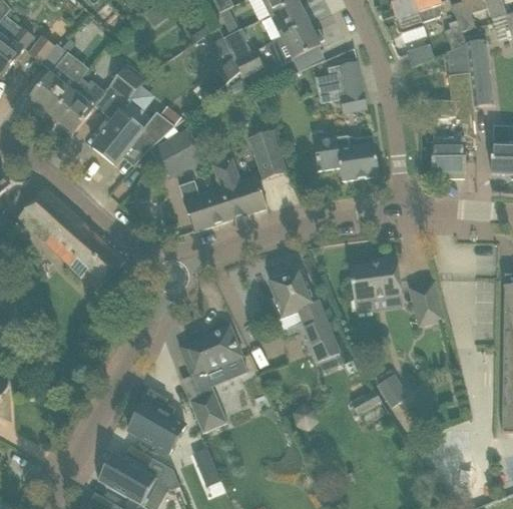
[(0,0),(0,19),(10,7),(4,0),(0,0)]
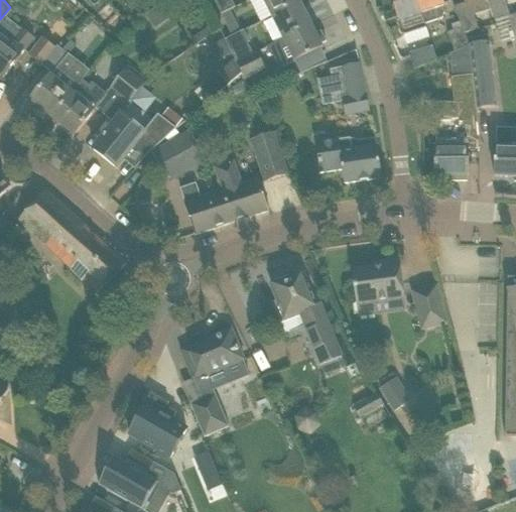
[(262,0),(270,15),(300,0),(262,0)]
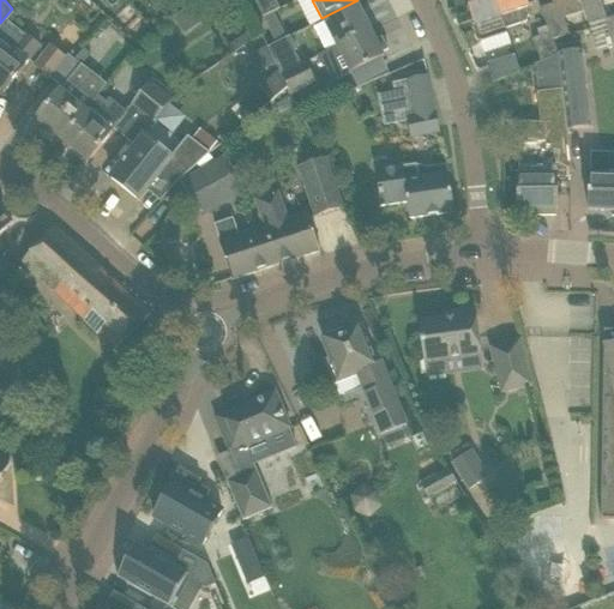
[(321,18),(336,44),(371,26),(357,0),(321,18)]
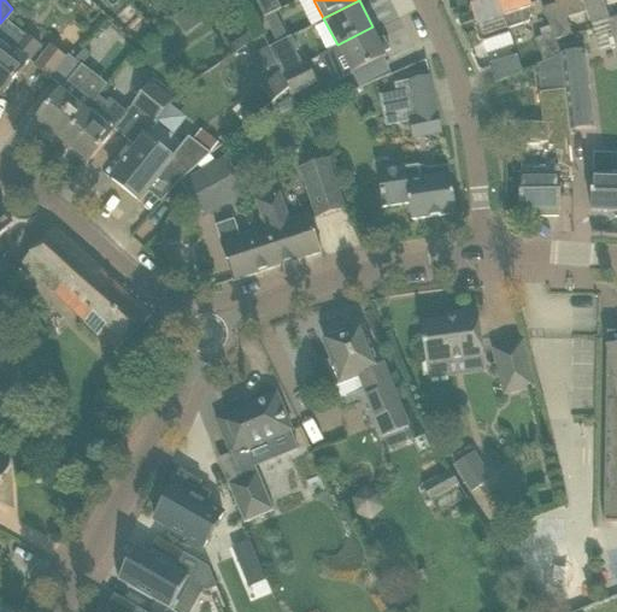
[(507,25),(499,0),(469,0),(482,39),(509,30),(507,25)]
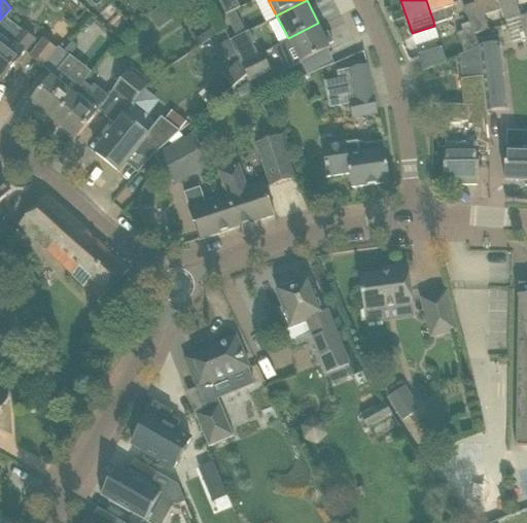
[(426,0),(433,22),(451,15),(454,8),(453,4),(451,0),(426,0)]
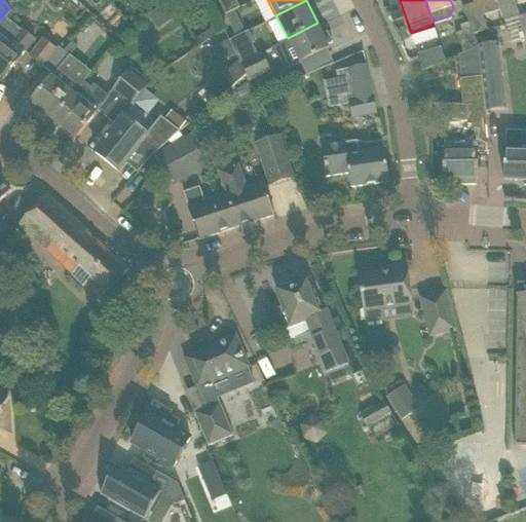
[(473,0),(473,1),(461,4),(473,31),(487,27),(483,13),(500,7),(497,0),(473,0)]
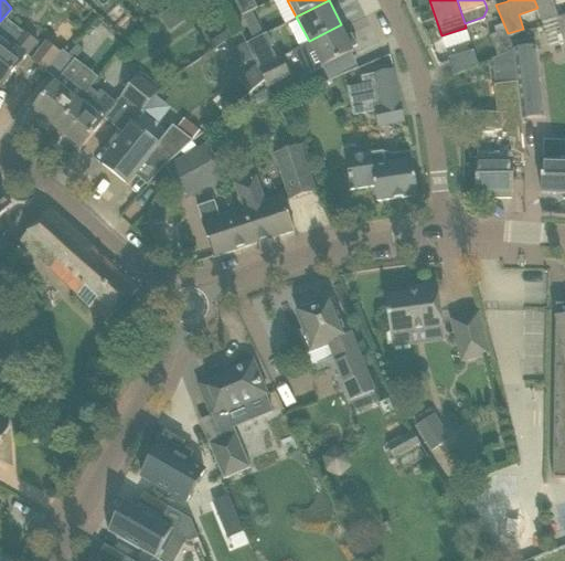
[(551,0),(556,16),(564,12),(564,0),(551,0)]
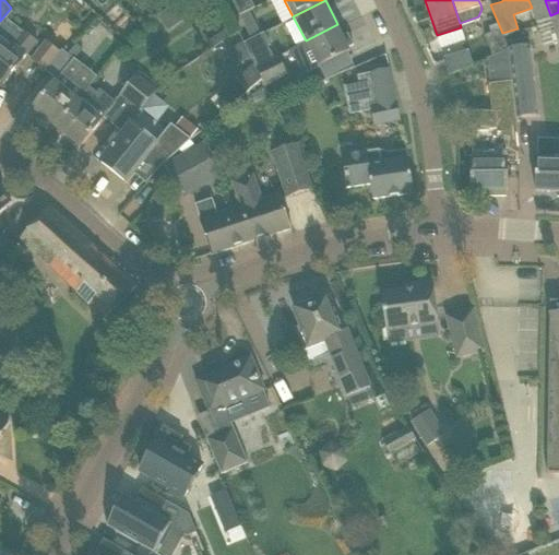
[(238,12),(251,37),(260,33),(248,8),(238,12)]
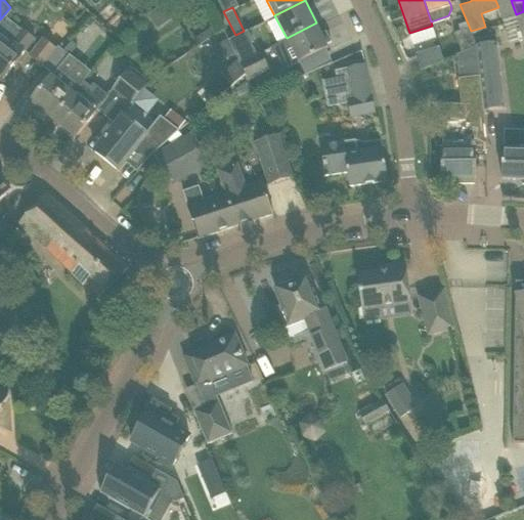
[(0,73),(3,76),(22,54),(20,53),(35,36),(4,14),(0,19),(0,73)]
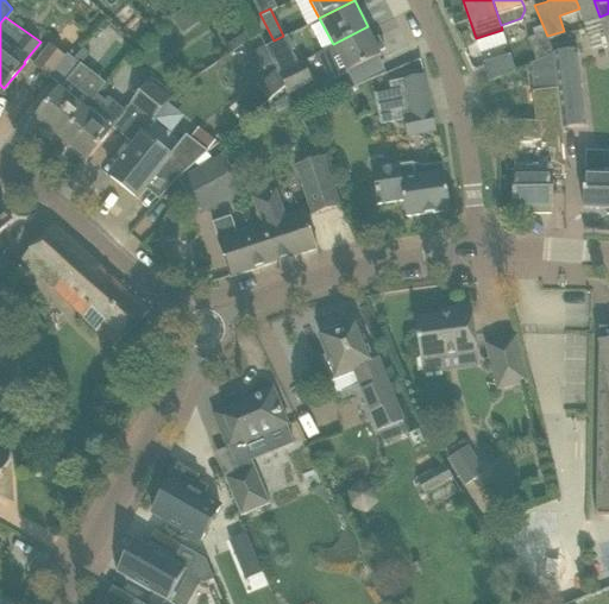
[(49,75),(49,74),(67,50),(68,50),(83,31),(68,18),(32,62),(49,75)]
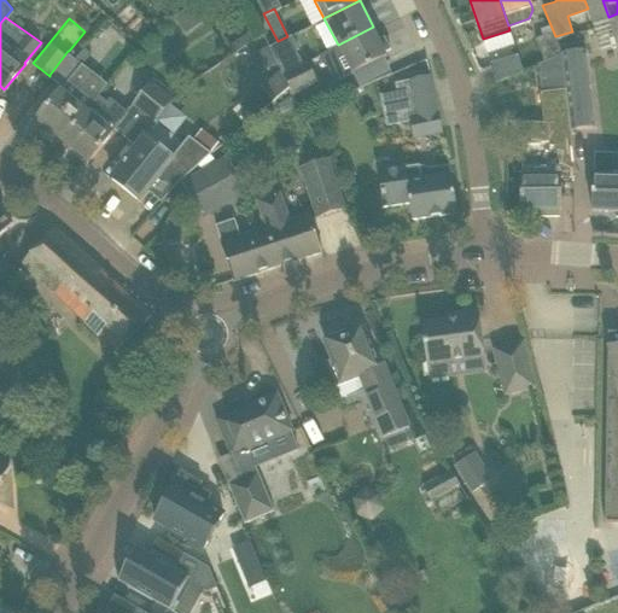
[(535,36),(543,59),(560,52),(549,23),(540,28),(542,34),(535,36)]
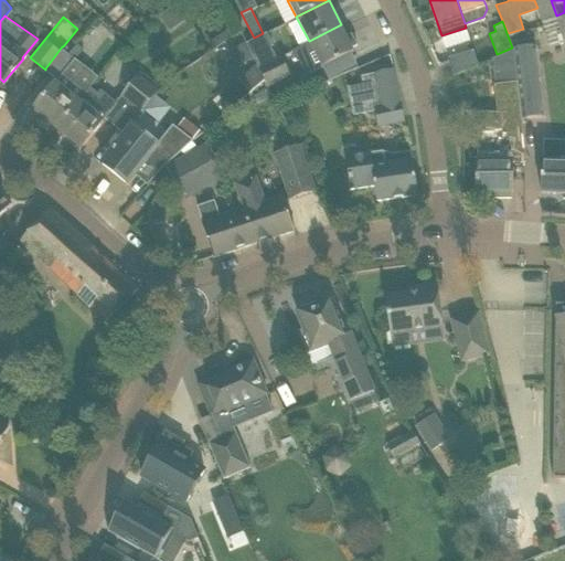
[(356,42),(353,34),(349,33),(345,34),(341,24),(309,41),(291,50),(296,60),(313,51),(321,66),(353,50),(352,48),(355,46),(356,42)]
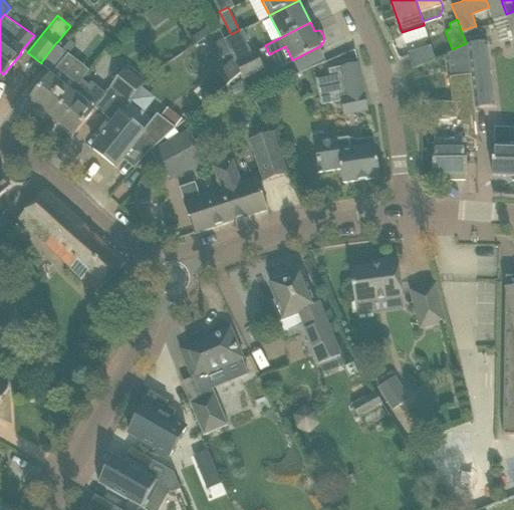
[(250,51),(239,30),(231,34),(242,56),(250,51)]
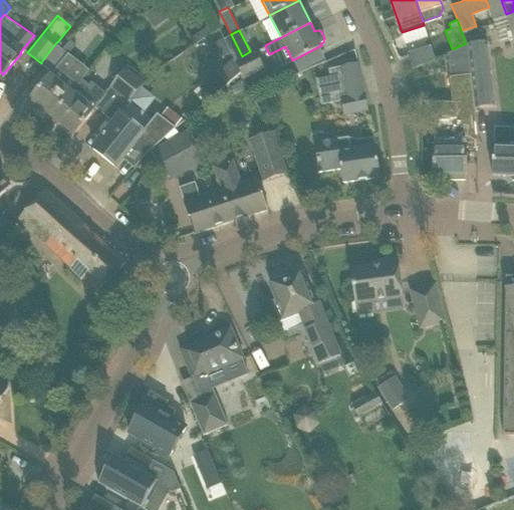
[(30,96),(52,114),(71,91),(71,90),(78,80),(57,64),(67,52),(75,43),(69,37),(61,46),(57,42),(56,42),(41,62),(51,70),(50,71),(30,96)]
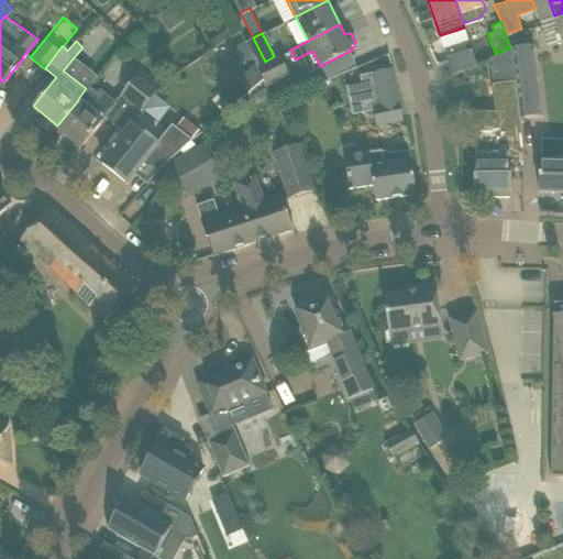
[(542,113),(533,43),(512,46),(520,116),(542,113)]
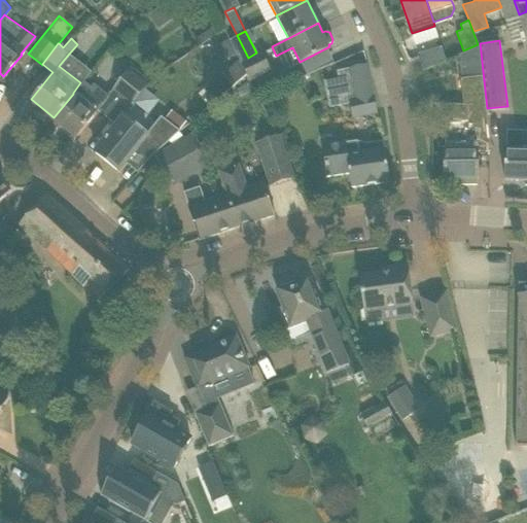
[(418,51),(422,68),(447,61),(441,44),(418,51)]
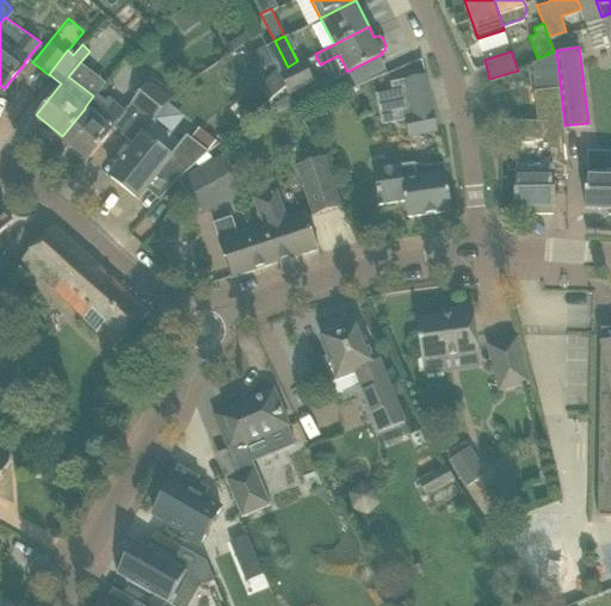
[(534,210),(553,210),(553,204),(554,204),(554,172),(568,172),(568,158),(555,51),(554,51),(537,59),(532,60),(536,88),(532,88),(536,118),(516,118),(516,204),(534,204),(534,210)]
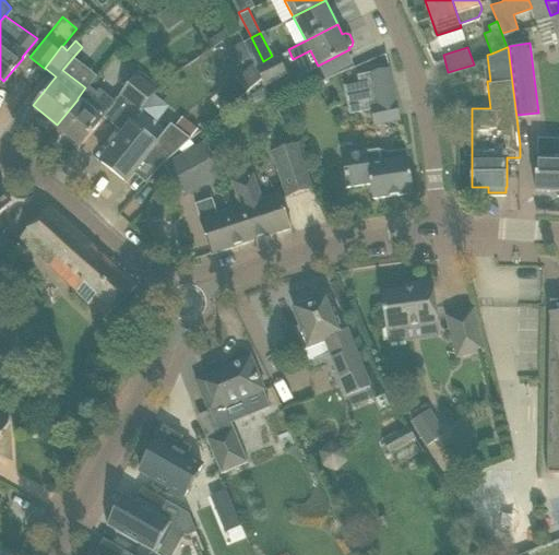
[(283,74),(274,57),(273,57),(272,56),(263,61),(256,65),(265,83),(283,74)]
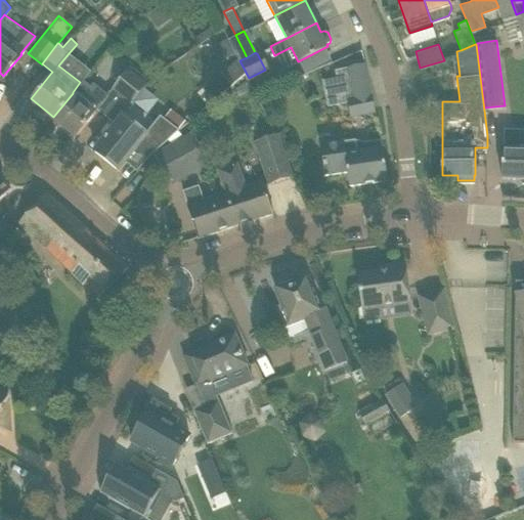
[(347,101),(350,115),(375,109),(372,93),(370,93),(363,61),(334,69),(335,75),(321,78),(326,105),(347,101)]
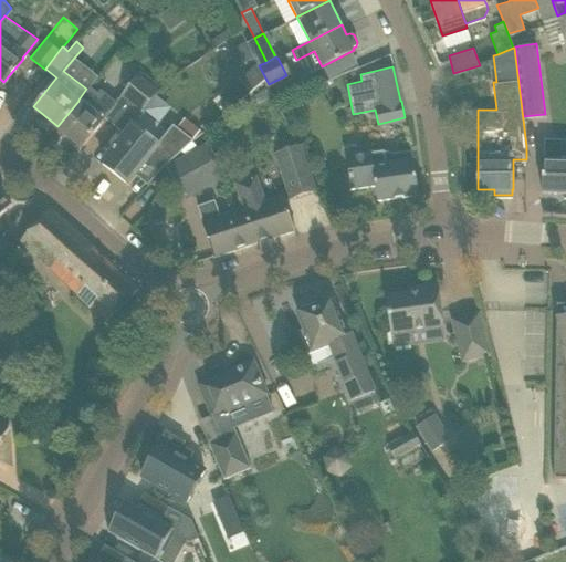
[(105,115),(115,124),(132,103),(140,110),(142,107),(143,108),(161,85),(140,69),(116,97),(102,86),(100,90),(92,83),(86,90),(86,89),(79,100),(79,101),(58,126),(82,145),(105,115)]
